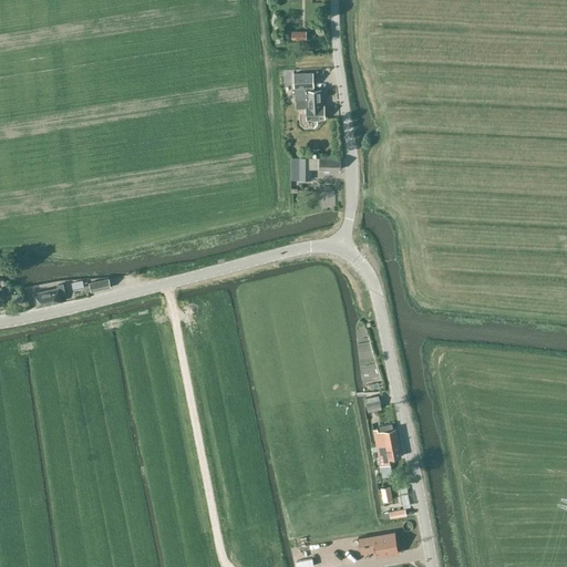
[(296,37),(296,32),(302,32),(311,32),(311,14),(285,14),(285,37),(296,37)]
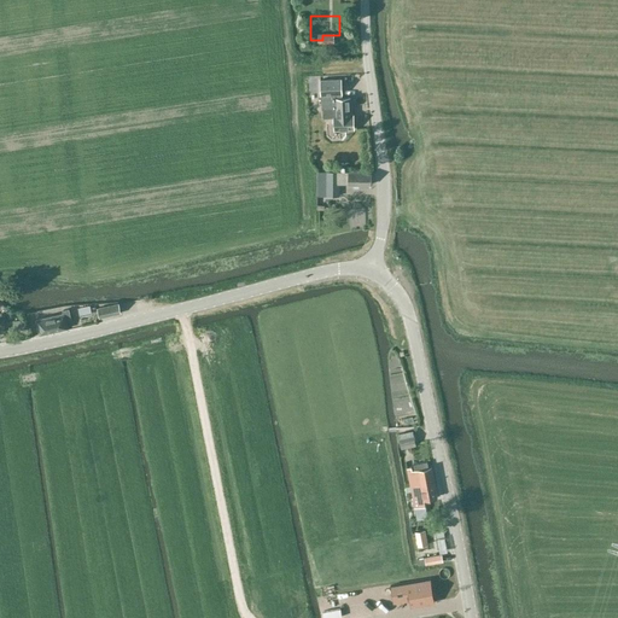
[(308,92),(316,91),(316,79),(307,80),(308,92)]
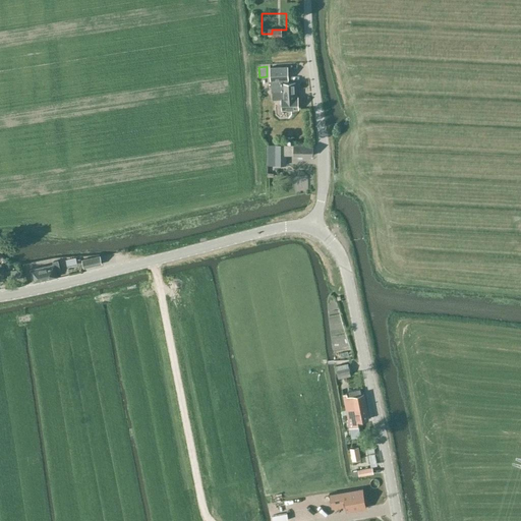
[(288,67),(269,68),(269,80),(270,80),(270,92),(283,92),(284,98),(282,98),(282,110),(298,109),(298,97),(296,97),(295,82),(288,82),(288,79),(289,79),(288,67)]
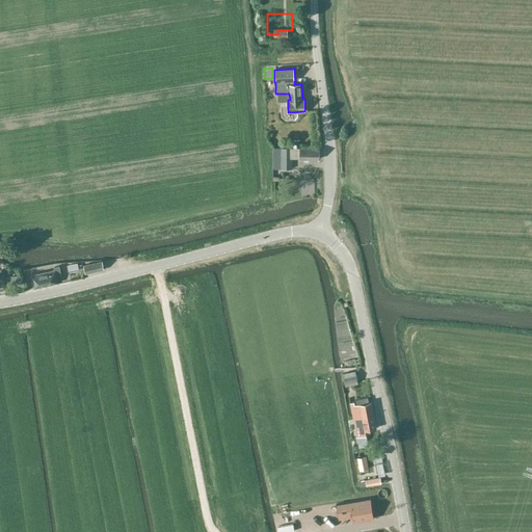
[(273,168),(292,169),(292,149),(273,149),(273,168)]
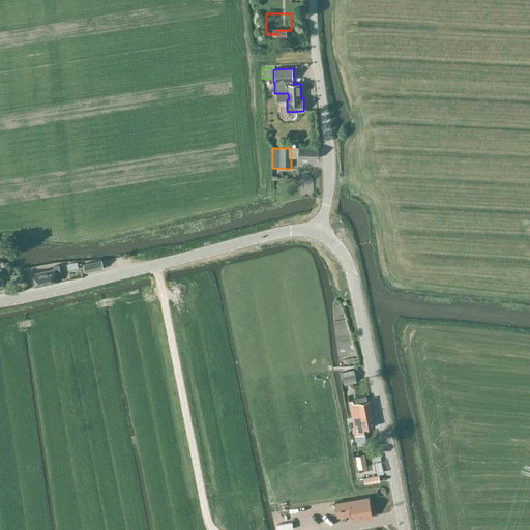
[(303,158),(303,160),(307,160),(307,158),(318,158),(319,148),(298,148),(298,158),(303,158)]
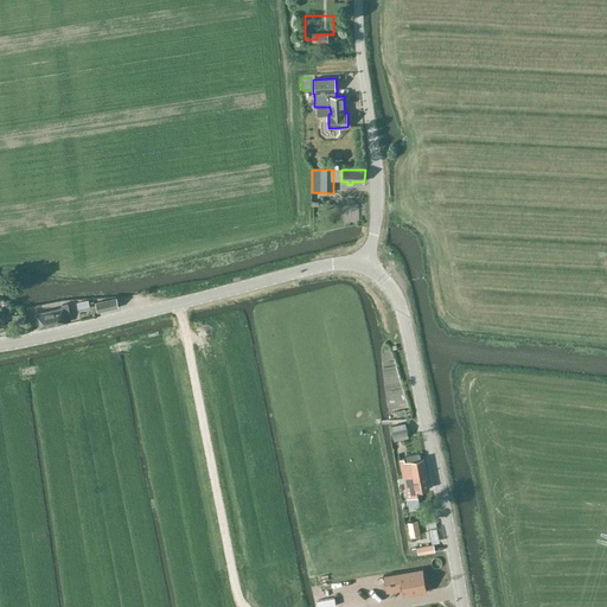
[(116,298),(95,302),(97,313),(119,308),(116,298)]
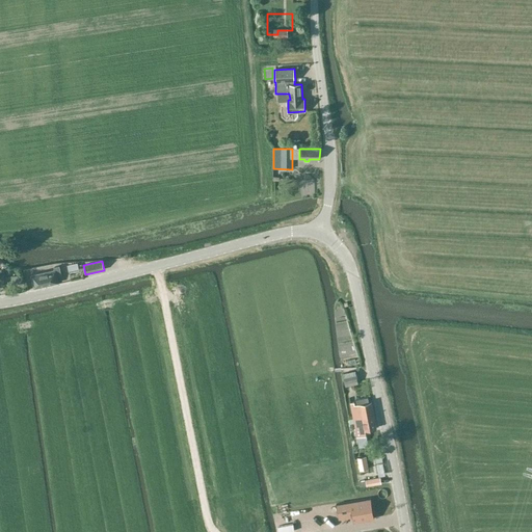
[(55,269),(31,274),(34,287),(58,282),(57,275),(61,274),(60,270),(56,271),(55,269)]
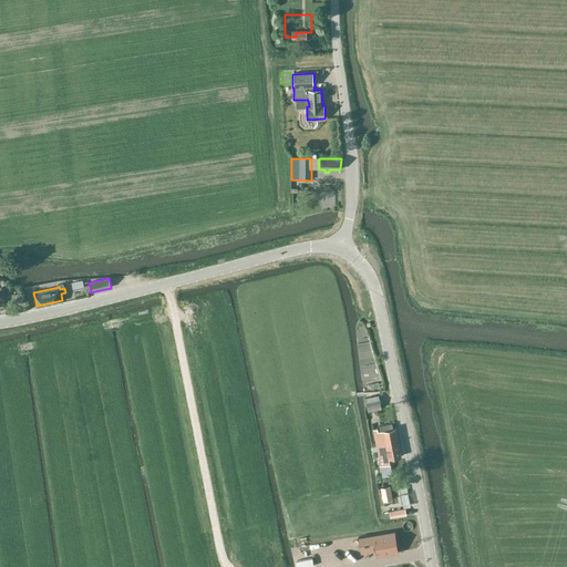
[(24,300),(24,292),(12,294),(13,301),(24,300)]
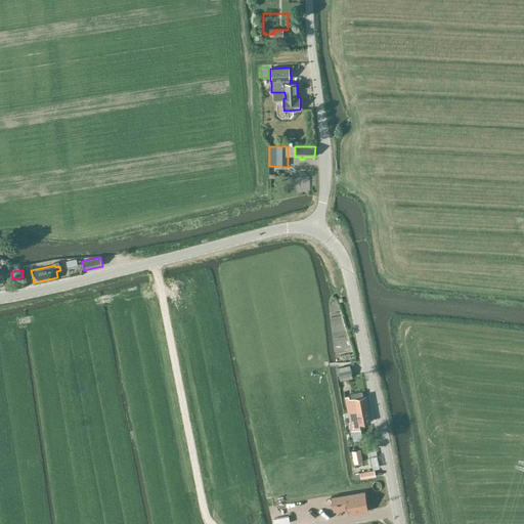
[(350,365),(338,367),(340,378),(352,376),(350,365)]
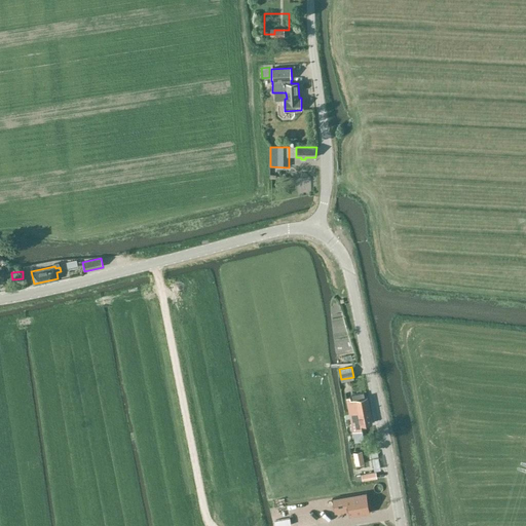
[(347,399),(349,415),(371,410),(368,397),(365,398),(364,392),(351,396),(352,400),(350,400),(350,398),(347,399)]
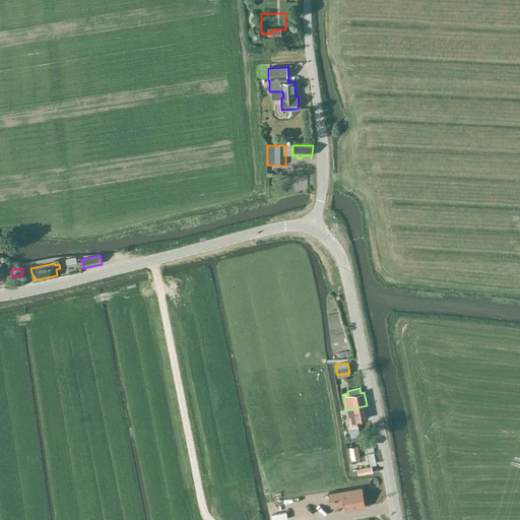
[(369,417),(367,405),(345,410),(349,428),(351,427),(352,435),(362,433),(361,425),(360,419),(369,417)]
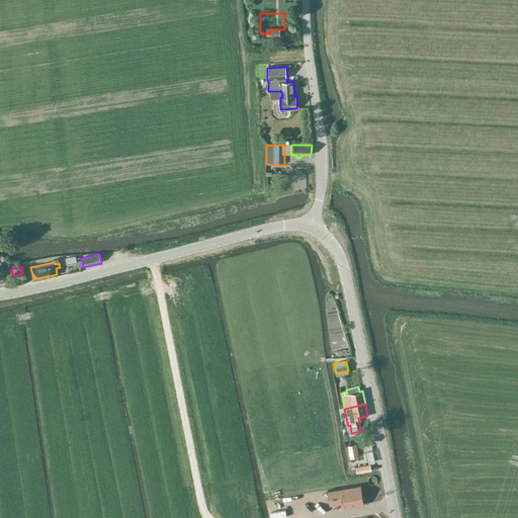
[(350,457),(358,456),(356,444),(348,445),(350,457)]
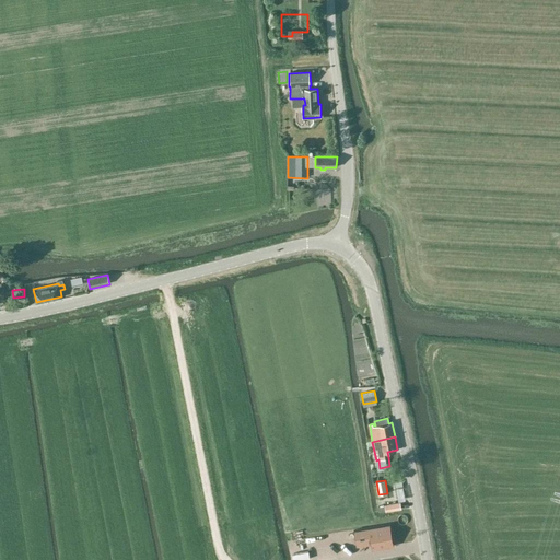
[(385,504),(386,512),(401,509),(400,502),(385,504)]
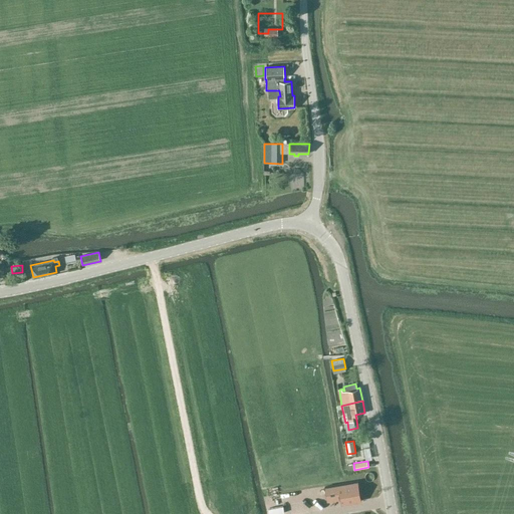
[(344,484),(324,487),(325,488),(327,501),(340,499),(341,504),(361,501),(357,481),(344,484)]
